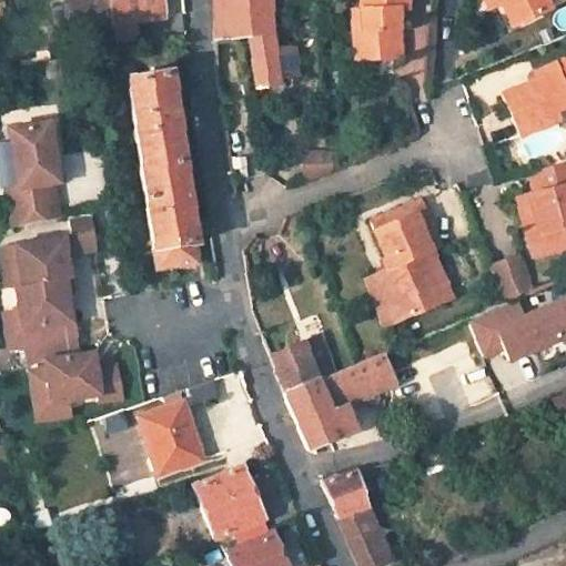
[(163,17),(160,0),(110,0),(115,38),(134,34),(133,20),(163,17)]
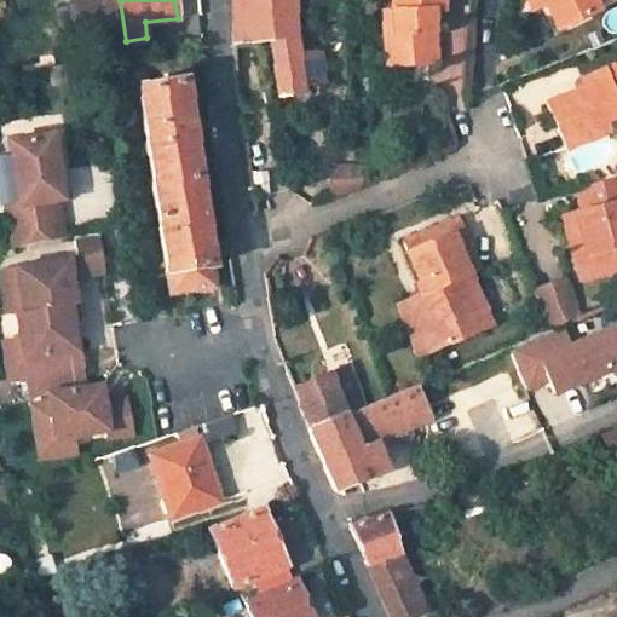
[(234,0),(235,40),(265,36),(277,91),(307,87),(295,34),(293,0),(234,0)]
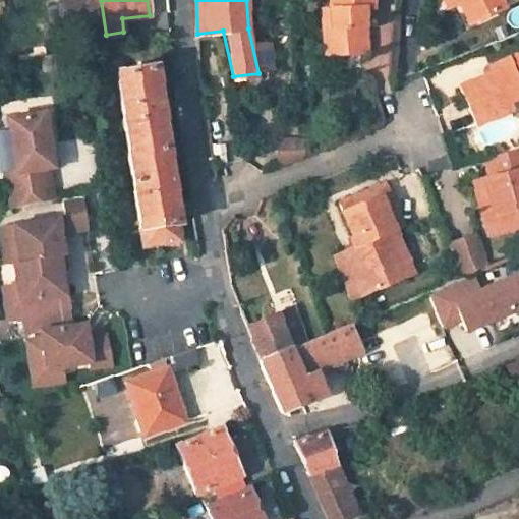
[(326,10),(327,30),(334,30),(335,54),(373,52),(371,9),(379,9),(377,0),(333,0),(334,10),(326,10)]
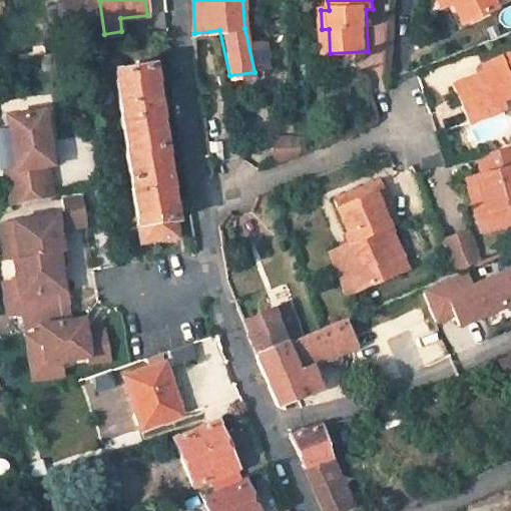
[(460,0),(470,20),(505,2),(504,0),(460,0)]
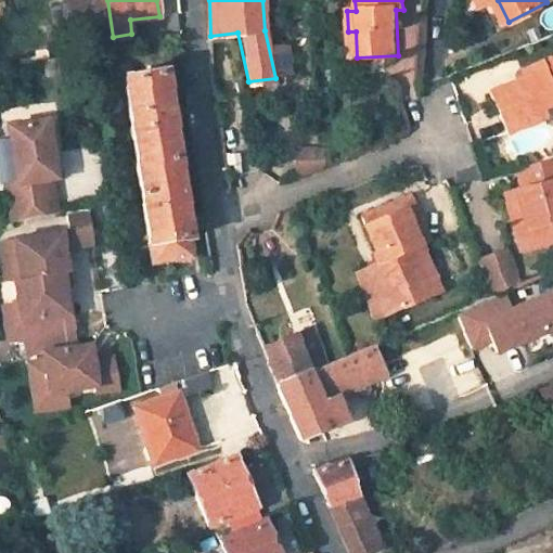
[(356,31),(348,31),(349,58),(357,58),(356,31)]
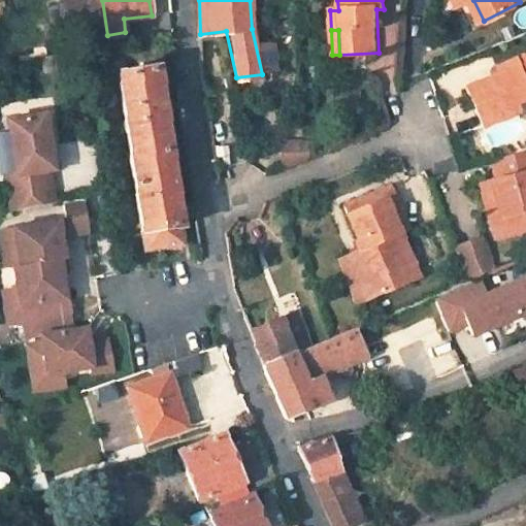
[(171,32),(121,41),(122,50),(172,41),(171,32)]
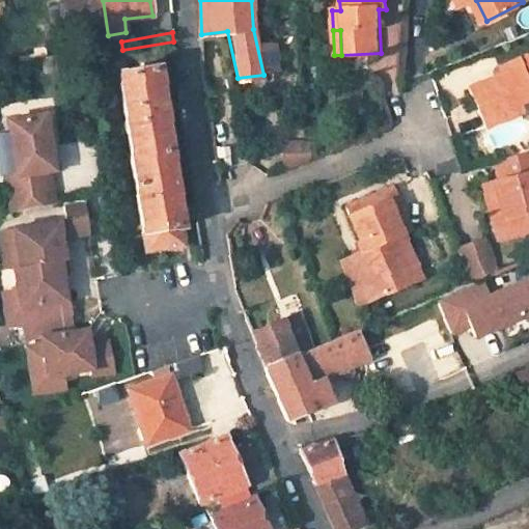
[(115,64),(146,259),(188,252),(156,58),(115,64)]
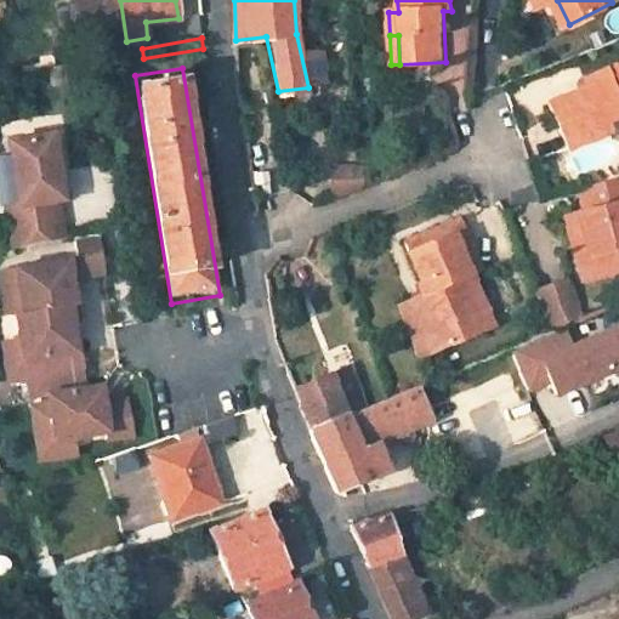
[(618,71),(596,80),(598,87),(556,106),(575,151),(617,132),(614,124),(618,121),(618,71)]
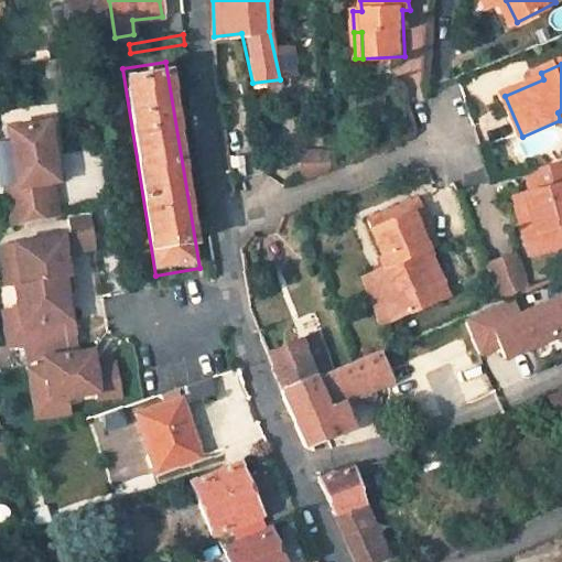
[(67,179),(58,120),(19,127),(28,183),(17,185),(23,222),(66,215),(67,215),(62,180),(67,179)]
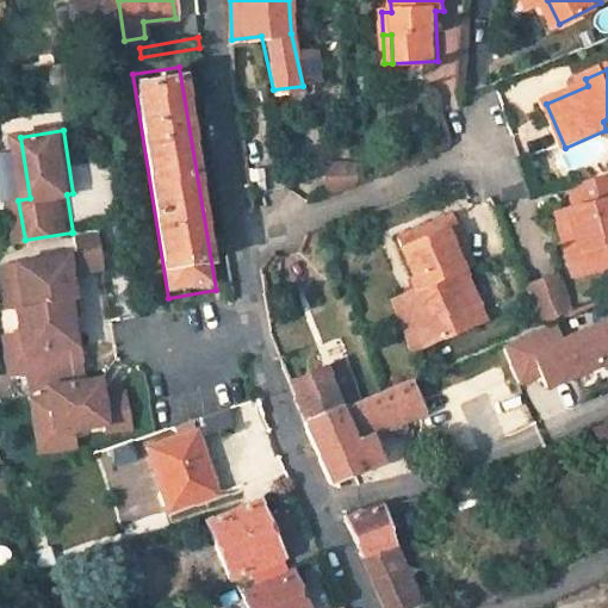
[(336,160),(336,192),(367,180),(366,160),(336,160)]
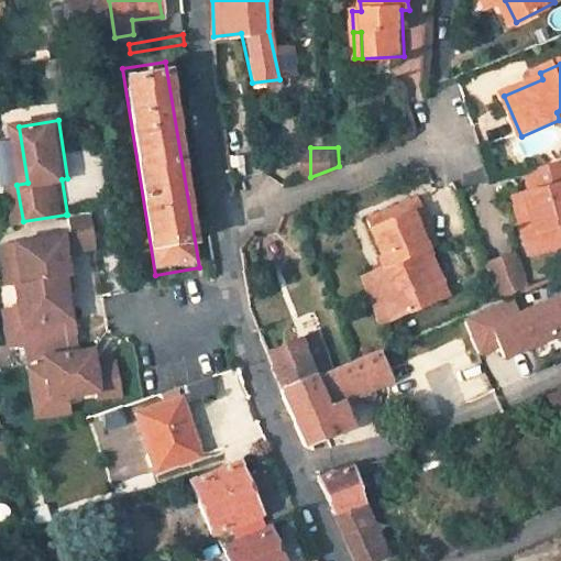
[(560,166),(523,176),(527,191),(518,194),(529,233),(519,237),(526,257),(560,246),(560,166)]
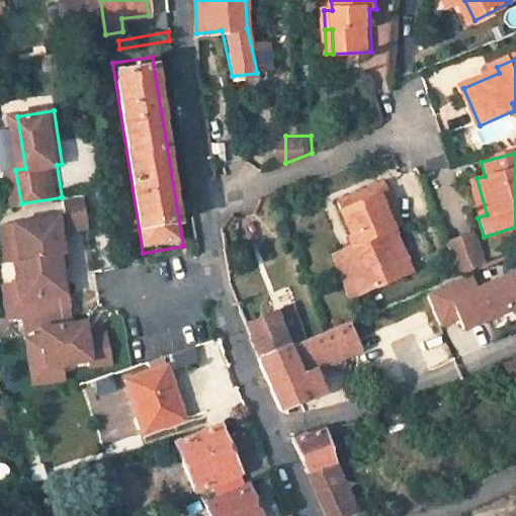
[(419,267),(401,226),(410,222),(392,178),(347,197),(364,239),(349,245),(367,289),(419,267)]
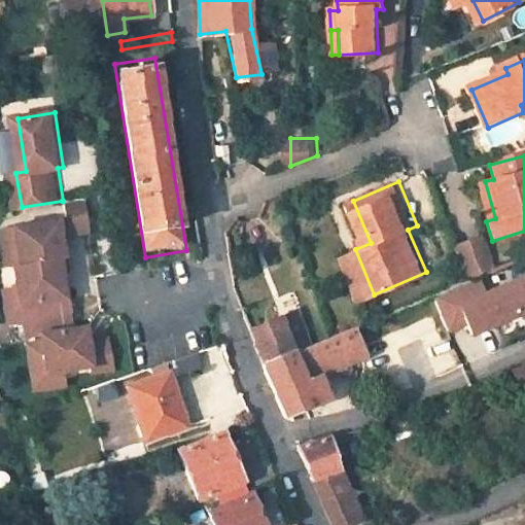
[(476,184),(486,221),(495,218),(485,181),(476,184)]
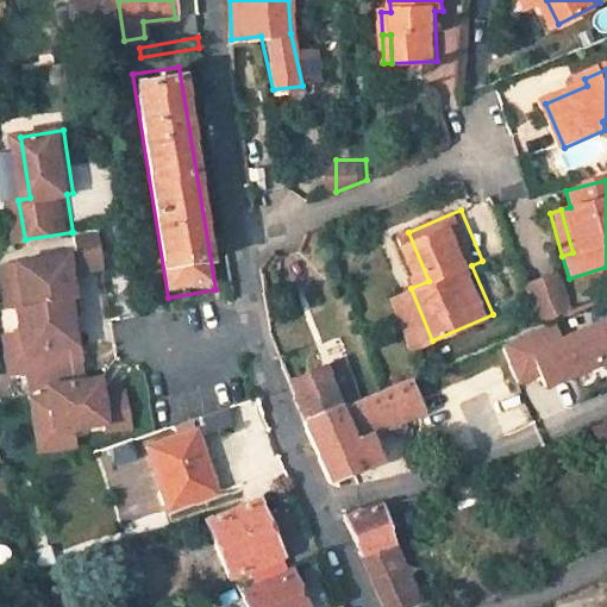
[(0,293),(2,308),(18,306),(74,298),(77,296),(73,271),(104,267),(98,227),(73,232),(72,232),(75,254),(0,263),(0,293)]
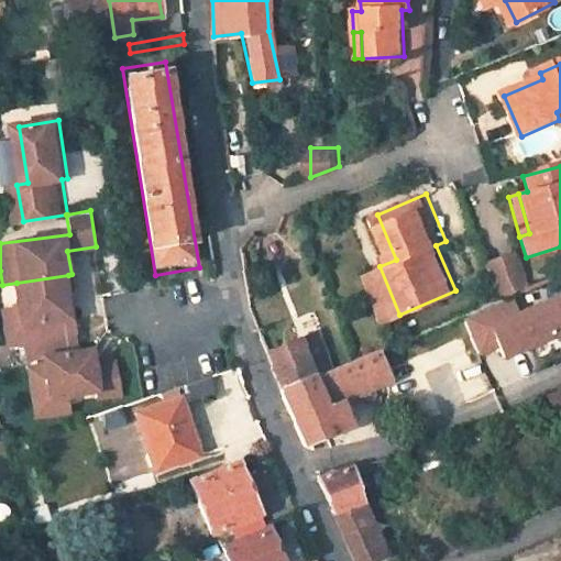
[(528,289),(514,252),(492,263),(508,297),(513,295),(528,289)]
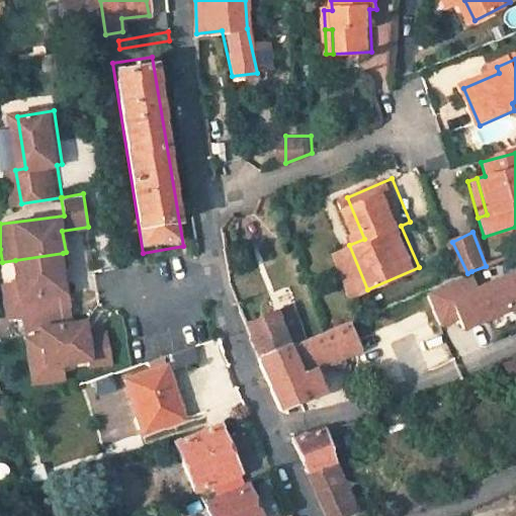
[(367,289),(349,245),(342,248),(360,292),(367,289)]
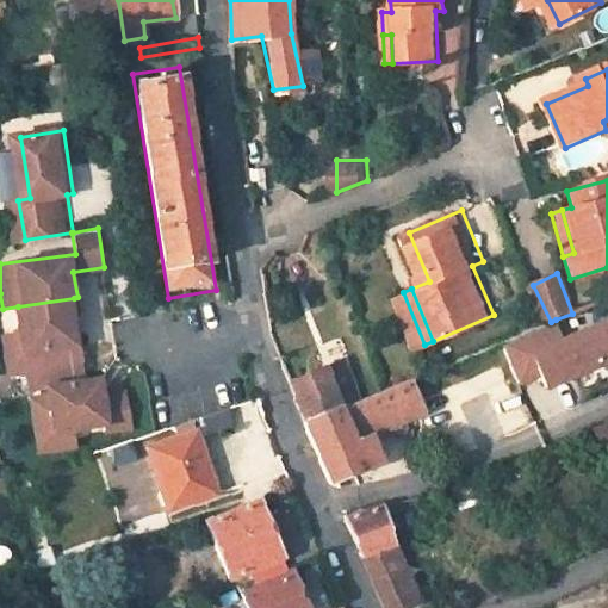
[(10,370),(28,367),(25,351),(44,348),(47,366),(84,361),(74,298),(18,306),(22,332),(5,334),(10,370)]
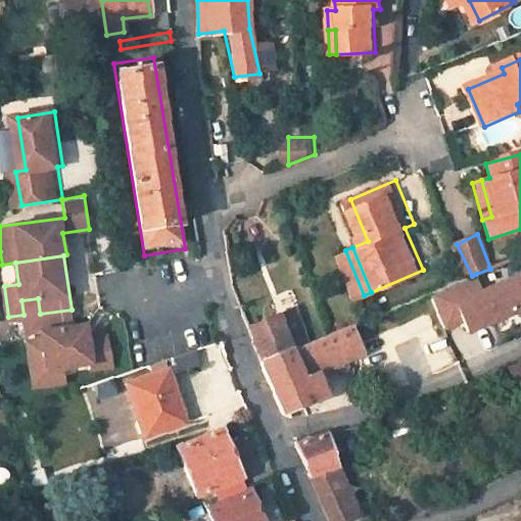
[(472,276),(431,292),(446,328),(464,320),(469,332),(520,310),(520,277),(483,292),(476,274),(472,276)]
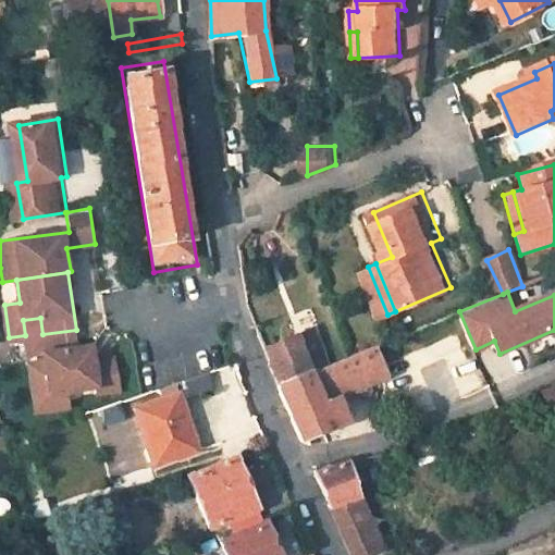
[(45,350),(78,345),(76,330),(42,334),(40,318),(23,320),(25,335),(28,356),(45,350)]
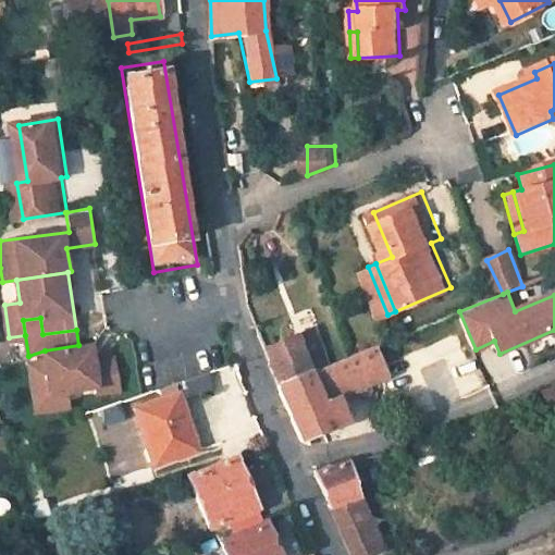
[(280,382),(331,362),(313,325),(268,345),(280,382)]
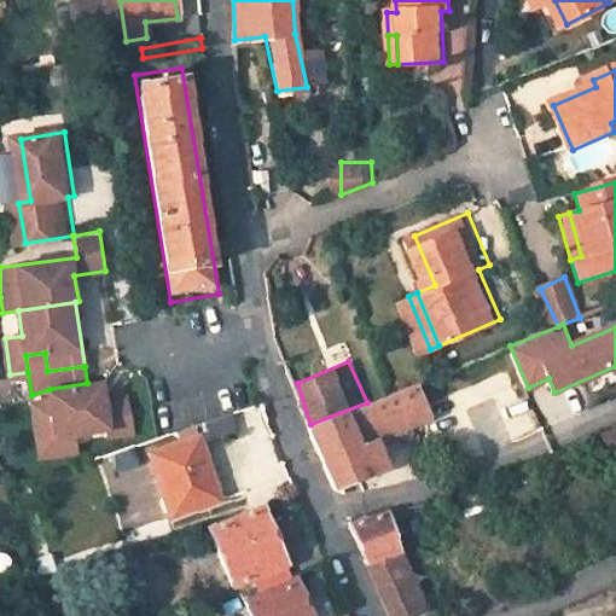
[(79,455),(76,439),(134,430),(129,395),(105,399),(103,381),(87,383),(50,389),(51,399),(29,401),(36,462),(79,455)]
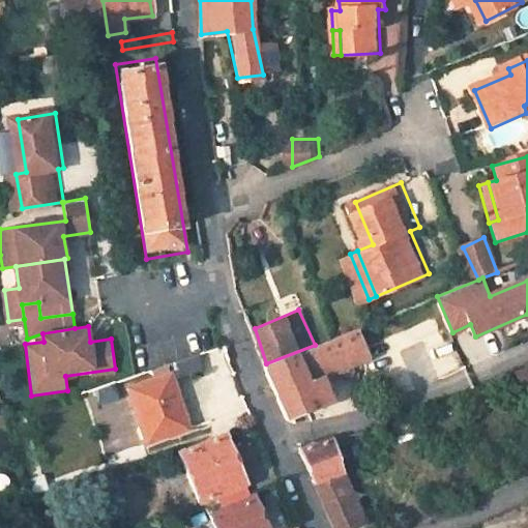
[(328,399),(319,377),(364,356),(353,329),(315,345),(266,363),(289,415),(328,399)]
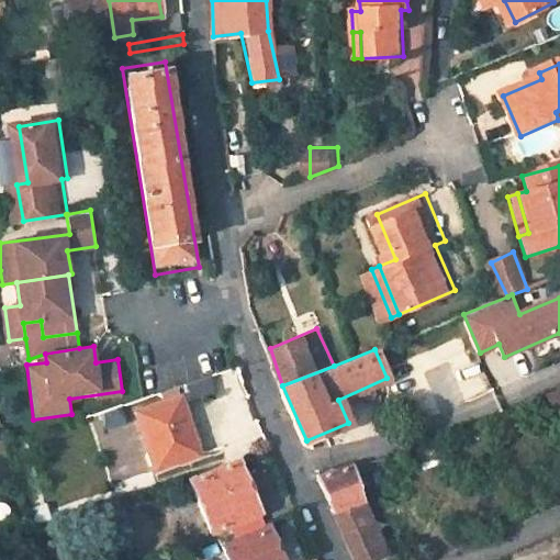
[(180,382),(134,398),(157,467),(201,451),(180,382)]
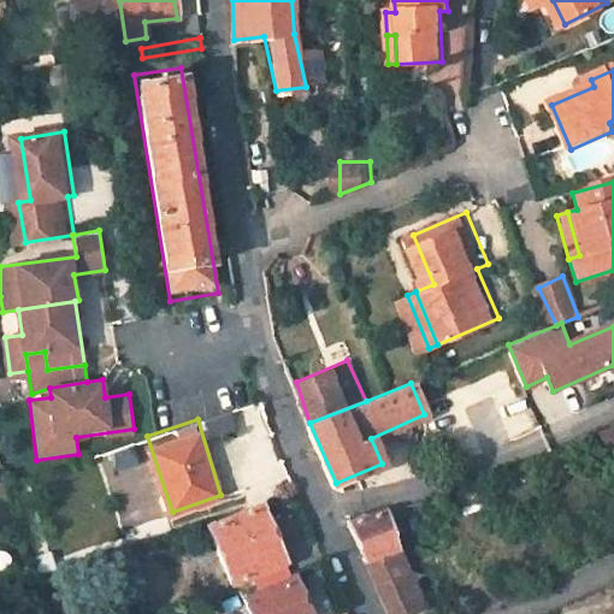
[(295,576),(293,572),(264,505),(213,524),(236,579),(255,572),(263,589),(295,576)]
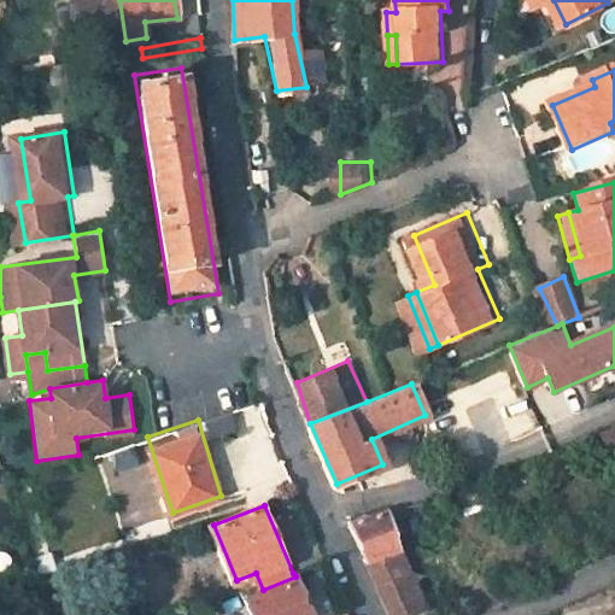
[(356,522),(370,561),(379,583),(391,614),(398,614),(423,605),(390,511),(356,522)]
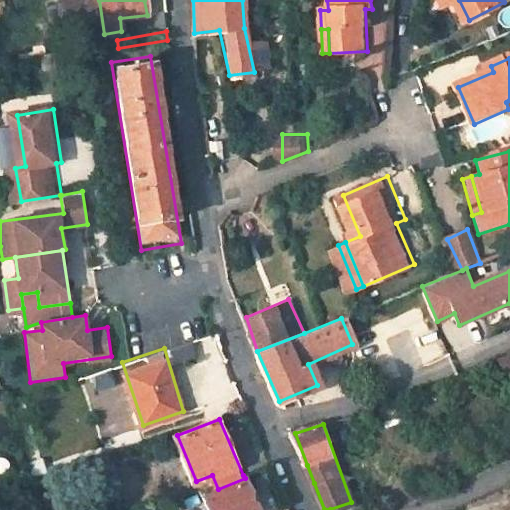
[(261,509),(248,477),(245,478),(218,489),(206,494),(212,509),(261,509)]
